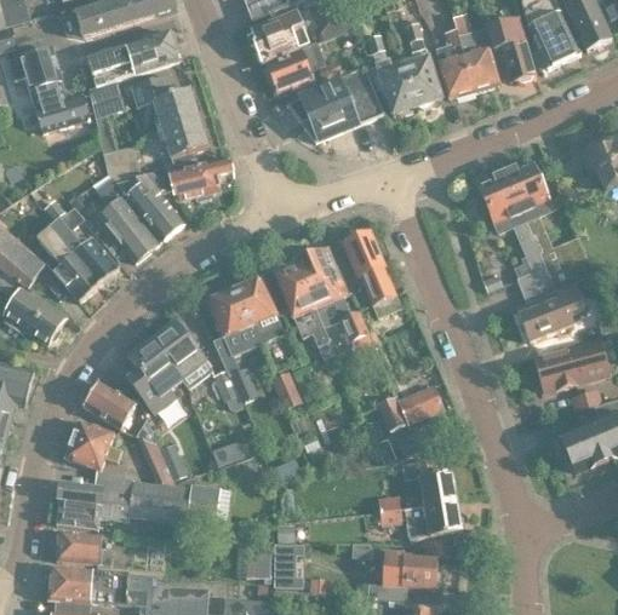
[(0,0),(0,10),(5,27),(11,26),(30,21),(23,0),(0,0)]
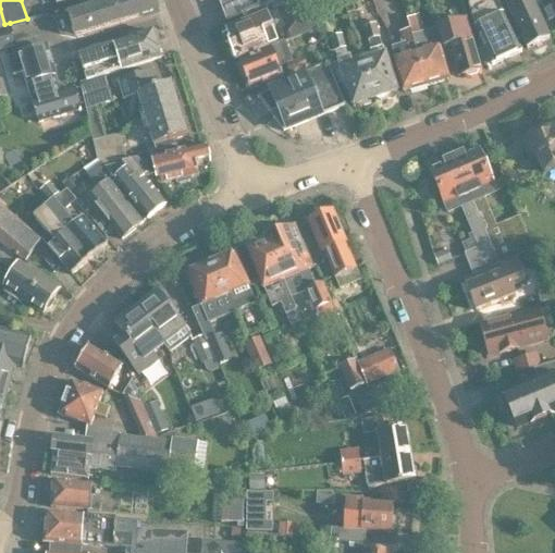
[(159,9),(156,0),(107,0),(56,16),(61,33),(77,34),(159,9)]
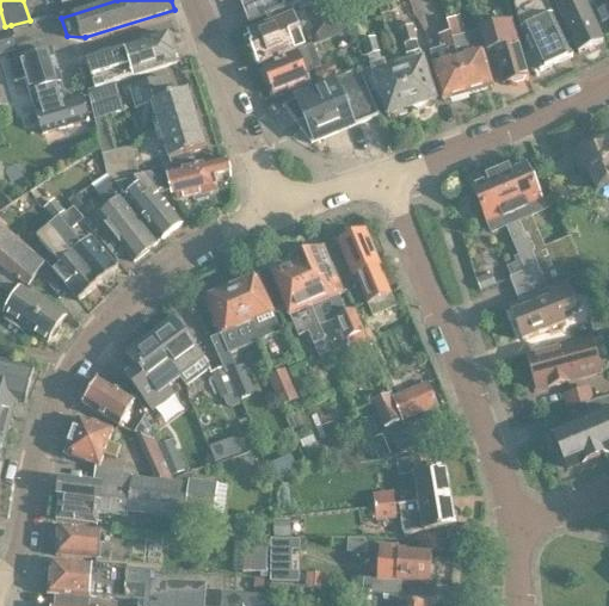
[(243,0),(250,19),(299,0),(243,0)]
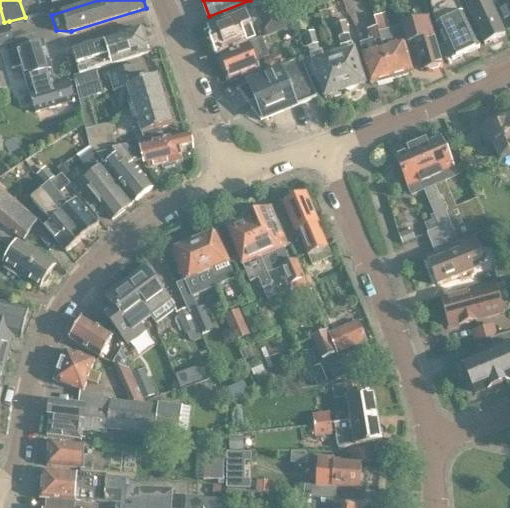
[(268,0),(272,11),(286,6),(284,0),(268,0)]
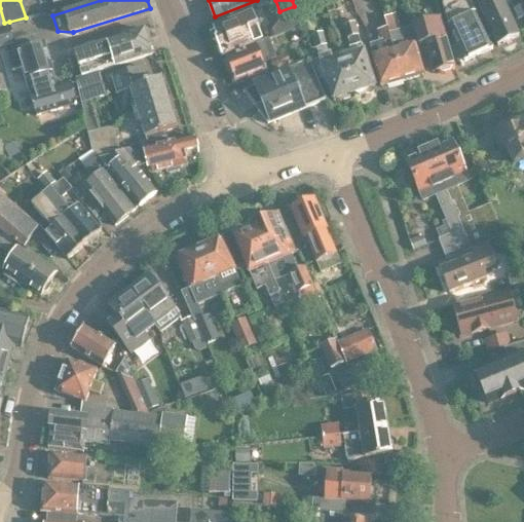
[(443,4),(441,5),(449,23),(448,24),(464,59),(492,46),(488,36),(476,10),(472,1),(472,0),(444,0),(442,1),(443,4)]
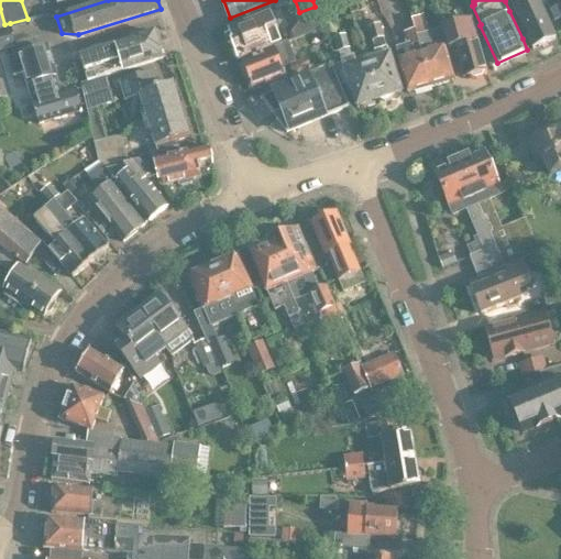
[(508,0),(505,1),(509,11),(523,39),(528,35),(532,46),(554,36),(539,4),(537,0),(508,0)]
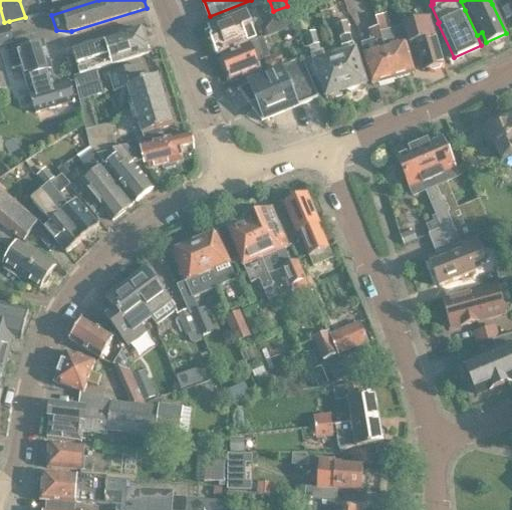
[(496,0),(510,29),(511,28),(511,0),(496,0)]
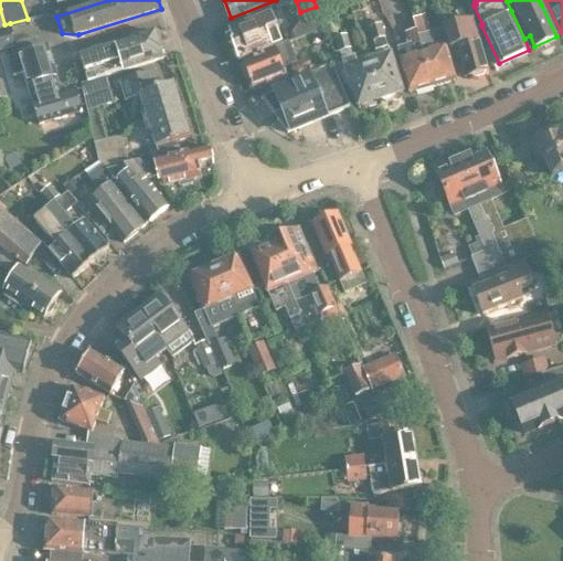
[(272,12),(263,16),(231,28),(235,40),(233,40),(238,57),(274,45),(273,43),(283,39),(272,12)]
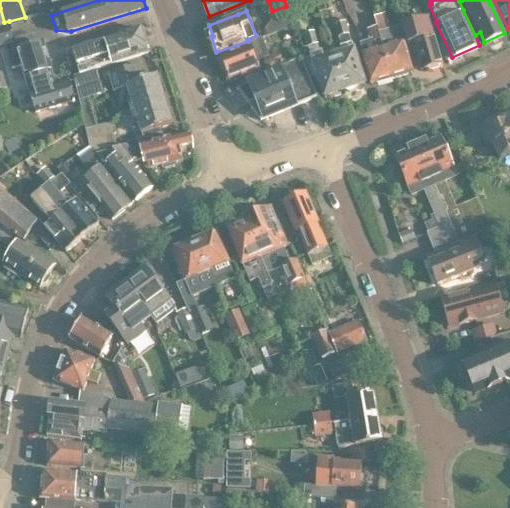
[(381,40),(392,76),(412,71),(403,40),(398,25),(389,28),(387,21),(385,12),(374,15),(377,24),(376,24),(381,40)]
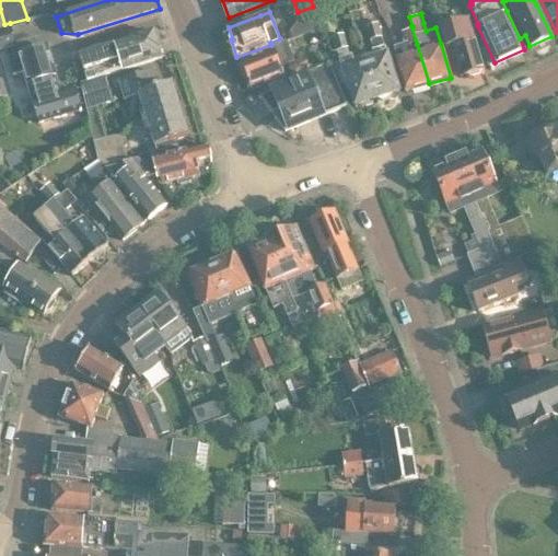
[(452,44),(461,74),(484,68),(467,15),(438,24),(444,46),(452,44)]
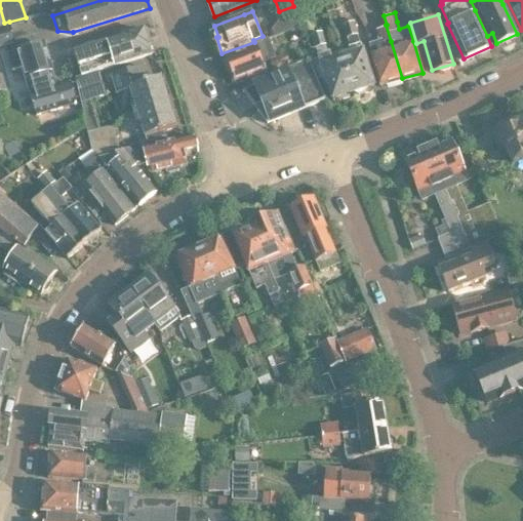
[(351,47),(340,50),(343,56),(353,90),(373,84),(361,42),(357,33),(358,32),(354,18),(342,23),(346,36),(348,36),(351,47)]
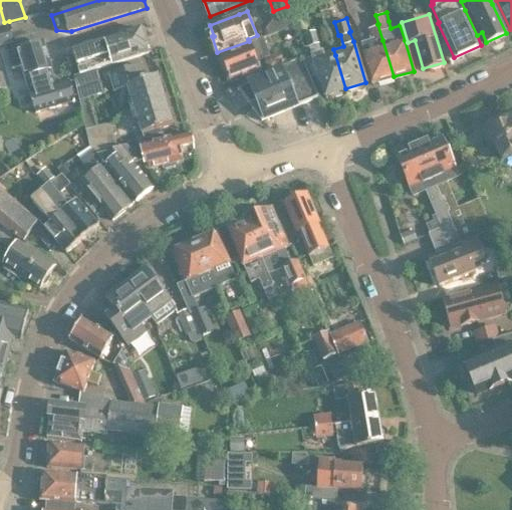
[(0,42),(14,39),(9,21),(4,22),(0,23),(0,42)]
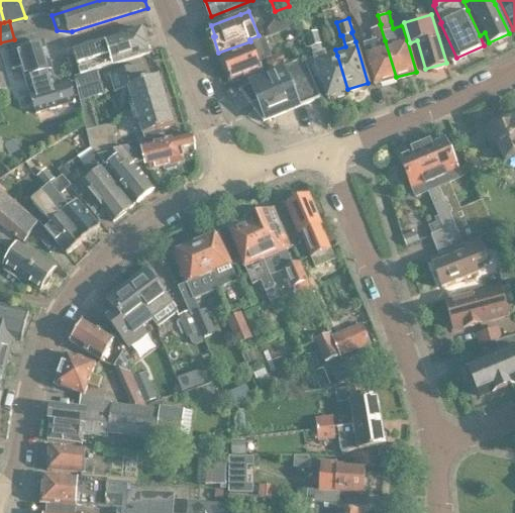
[(367,52),(376,83),(396,77),(385,40),(380,24),(371,26),(374,37),(364,40),(367,52)]
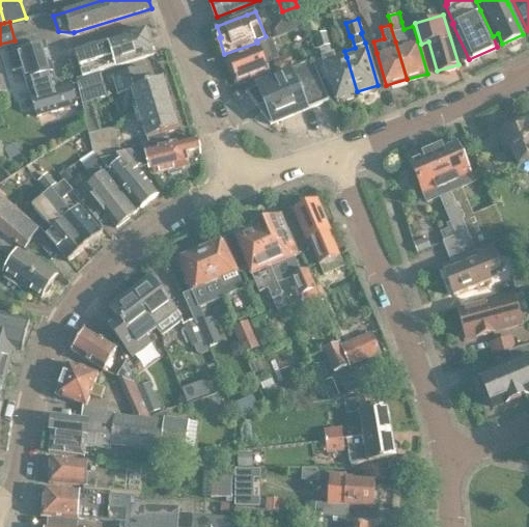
[(94,44),(76,52),(83,76),(98,72),(100,71),(100,70),(152,53),(150,46),(151,45),(146,28),(94,44)]
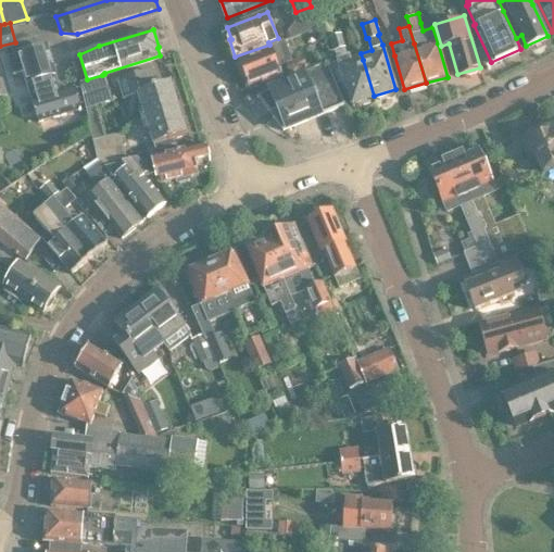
[(361,53),(351,57),(350,54),(349,54),(341,30),(329,35),(334,49),(335,48),(348,88),(349,88),(353,102),(374,96),(363,60),(361,53)]
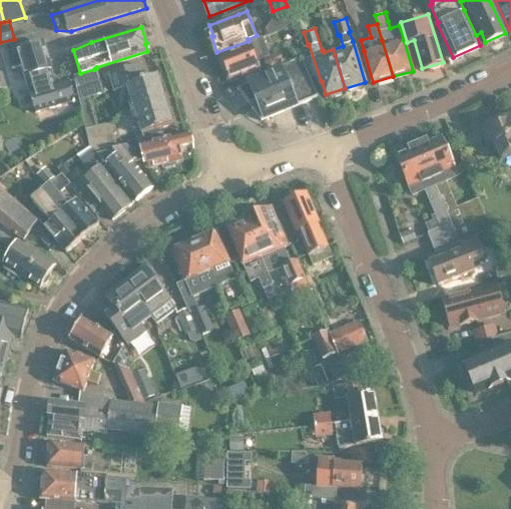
[(263,38),(220,55),(229,76),(240,72),(241,75),(259,68),(260,71),(284,61),(280,50),(270,54),(263,38)]
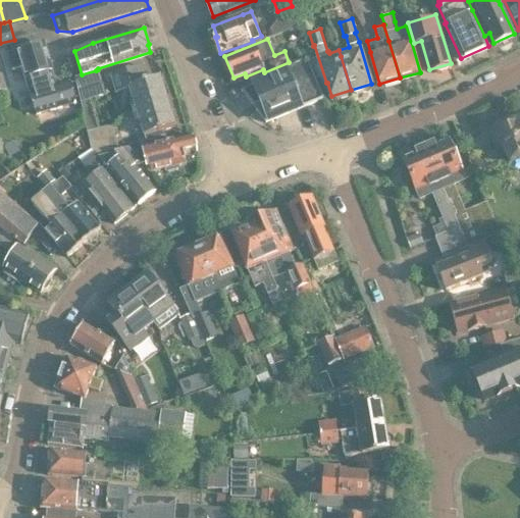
[(45,41),(13,50),(7,51),(11,65),(22,62),(26,75),(27,75),(31,91),(30,91),(36,111),(75,100),(70,80),(55,84),(50,68),(53,68),(45,41)]
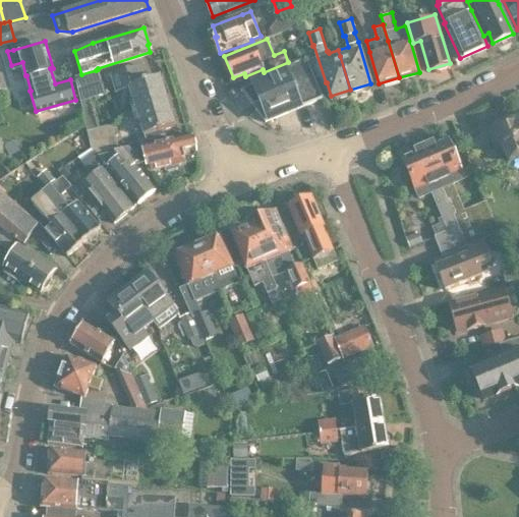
[(289,68),(240,88),(266,119),(324,96),(307,58),(289,65),(289,68)]
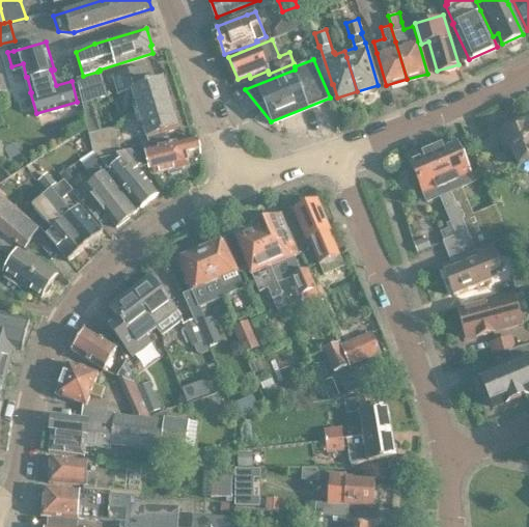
[(136,103),(133,104),(135,112),(170,103),(163,78),(150,81),(145,63),(114,73),(119,90),(132,87),(136,103)]
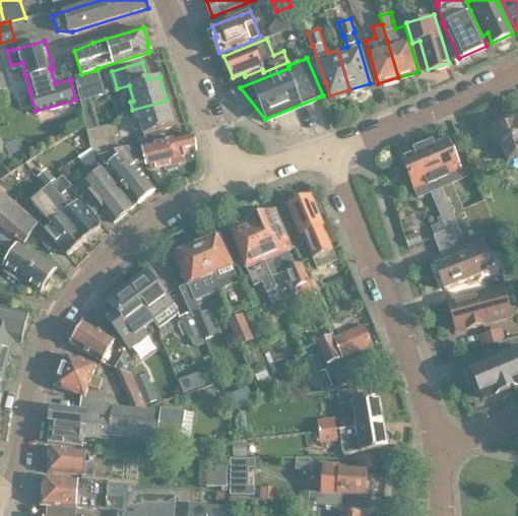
[(103,94),(95,70),(81,74),(75,76),(83,100),(103,94)]
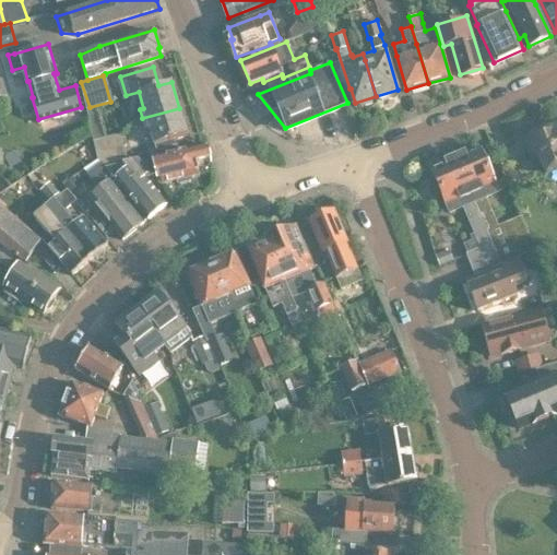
[(179,108),(142,118),(145,128),(149,127),(154,143),(187,133),(179,108)]
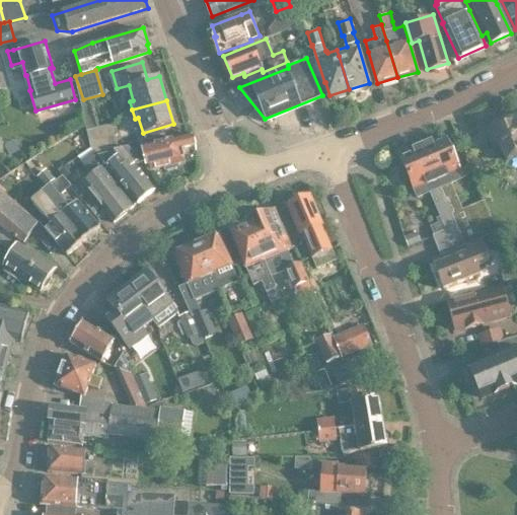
[(492,147),(501,143),(510,167),(516,164),(516,116),(485,129),(492,147)]
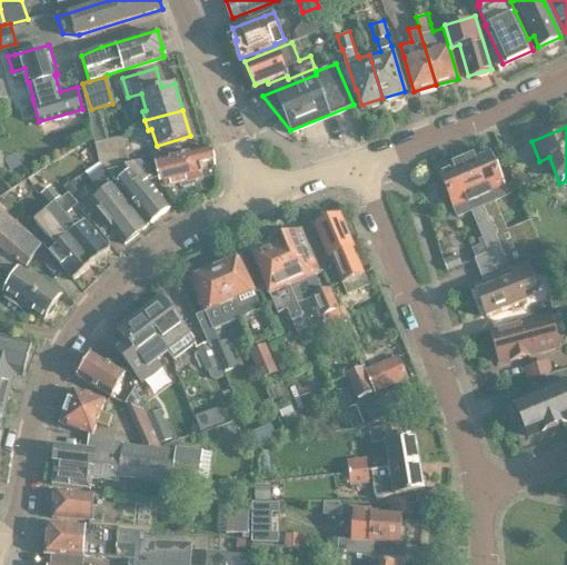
[(109,168),(130,162),(125,136),(96,142),(101,162),(103,164),(109,168)]
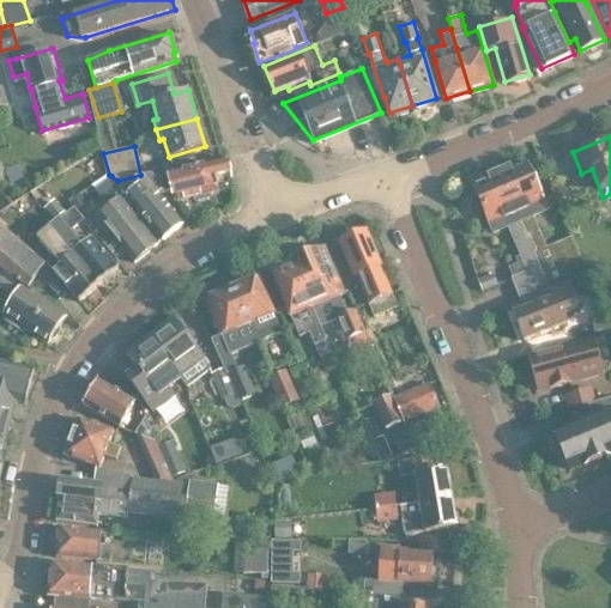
[(167,176),(170,188),(171,196),(177,200),(218,190),(217,188),(223,186),(225,184),(227,182),(229,180),(230,177),(230,175),(230,172),(231,172),(227,156),(161,172),(162,177),(167,176)]
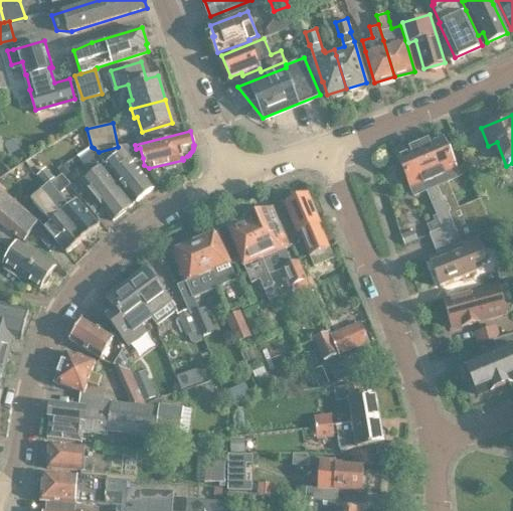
[(451,213),(450,213),(462,241),(492,228),(479,198),(458,206),(451,191),(447,181),(459,176),(443,137),(422,145),(451,213)]
